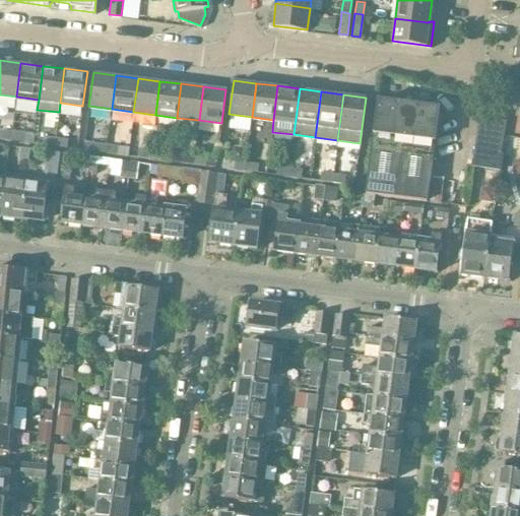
[(438,107),(378,99),(366,191),(426,199),(438,107)]
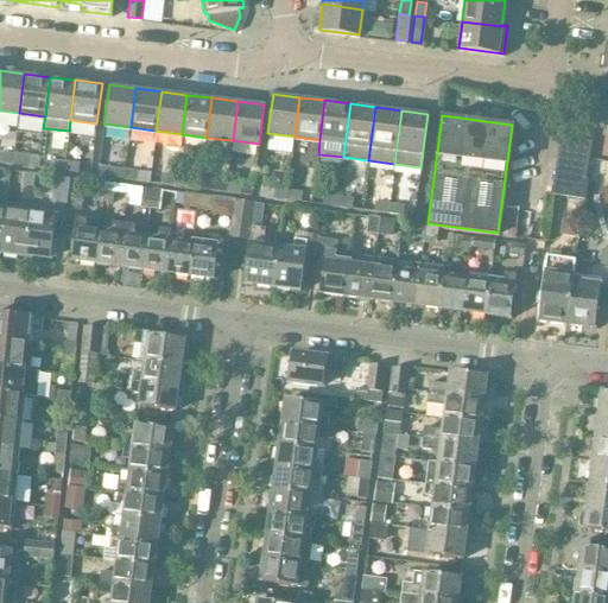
[(561,134),(555,170),(584,176),(591,139),(561,134)]
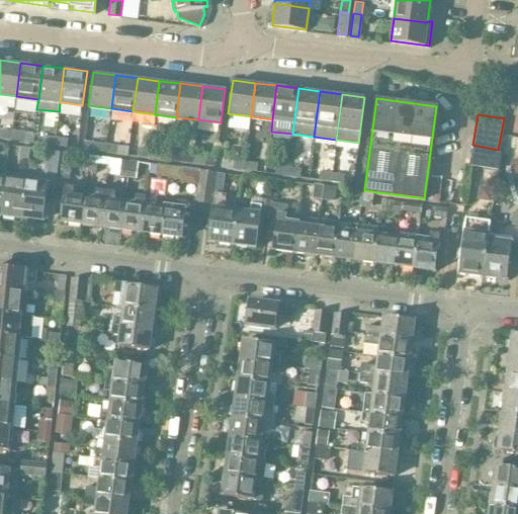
[(0,136),(11,138),(12,130),(0,127),(0,136)]
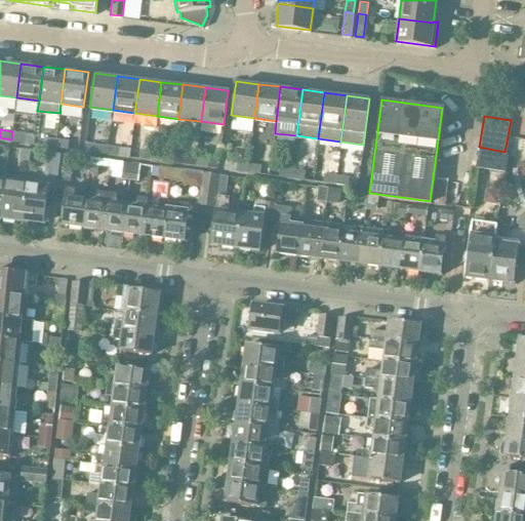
[(25,132),(12,131),(11,139),(24,142),(25,132)]
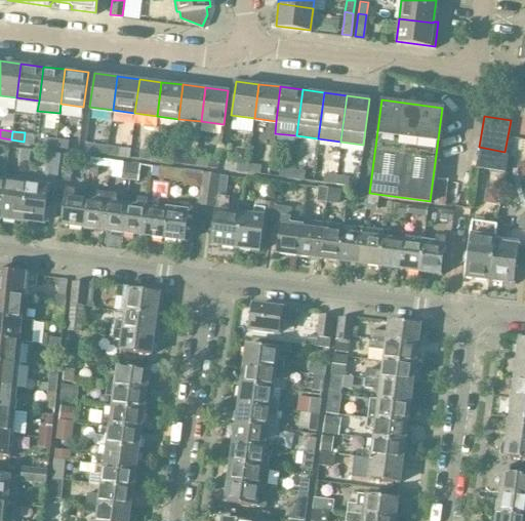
[(56,136),(44,135),(43,144),(55,146),(56,136)]
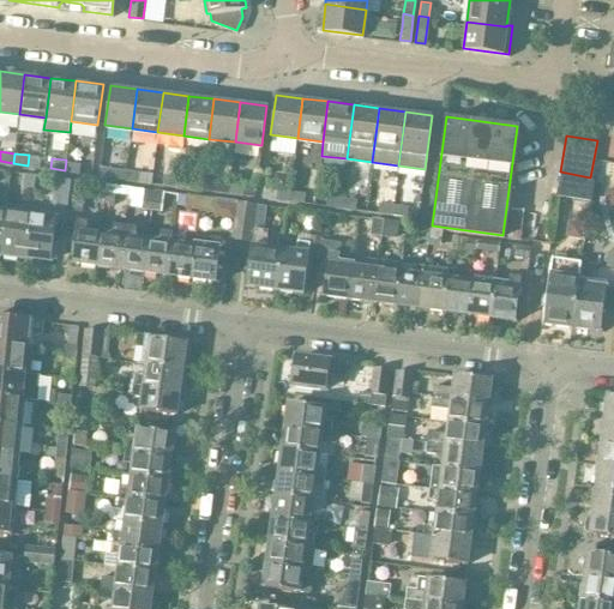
[(80,162),(66,160),(65,170),(79,172),(80,162)]
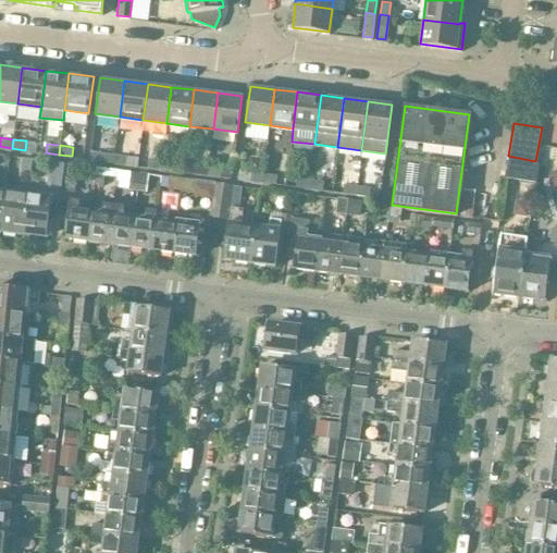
[(101,150),(100,160),(113,161),(115,152),(101,150)]
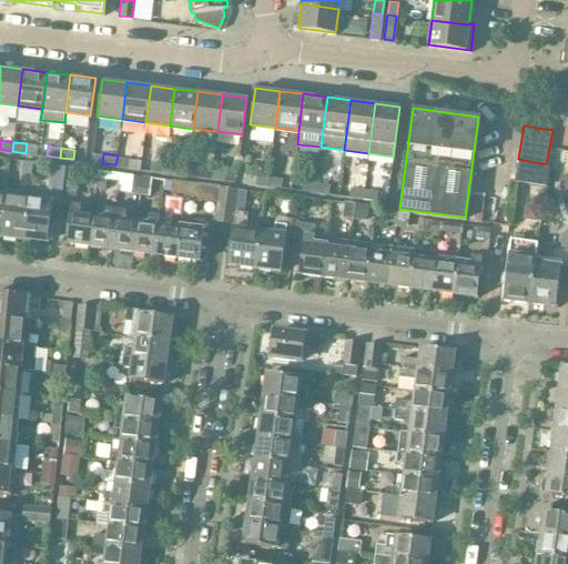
[(141,159),(130,157),(118,155),(115,164),(140,168),(141,159)]
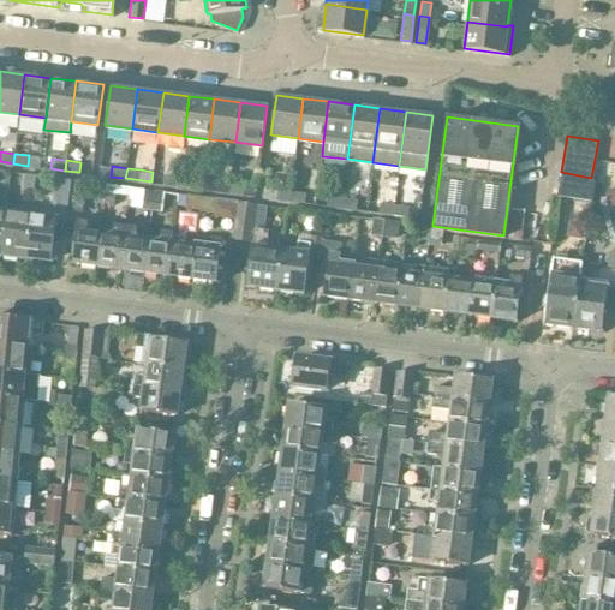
[(33,189),(33,185),(35,173),(24,172),(23,187),(33,189)]
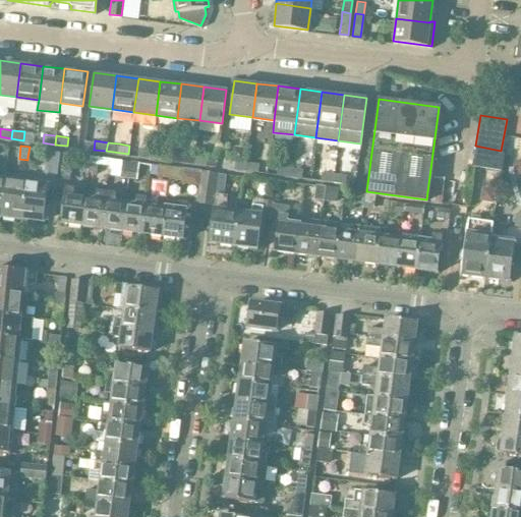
[(38,158),(39,151),(39,148),(30,147),(27,157),(38,158)]
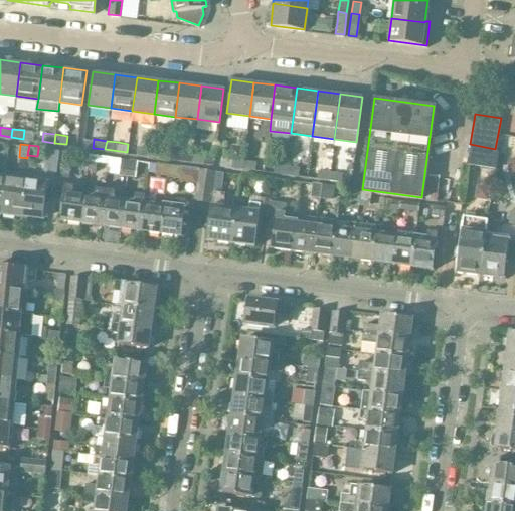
[(137,145),(136,153),(148,155),(149,147),(137,145)]
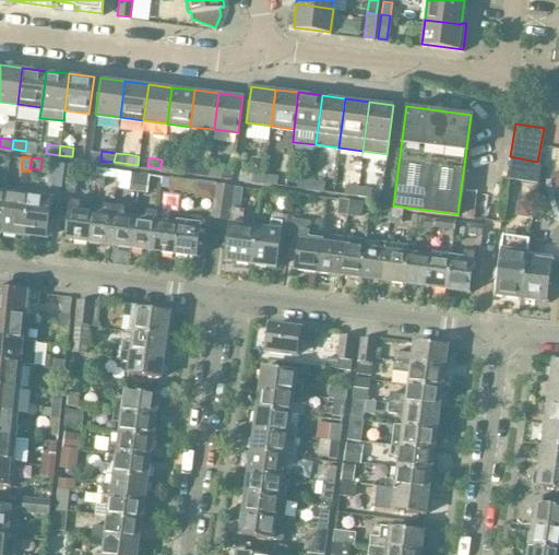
[(176,161),(162,160),(161,168),(174,169),(176,161)]
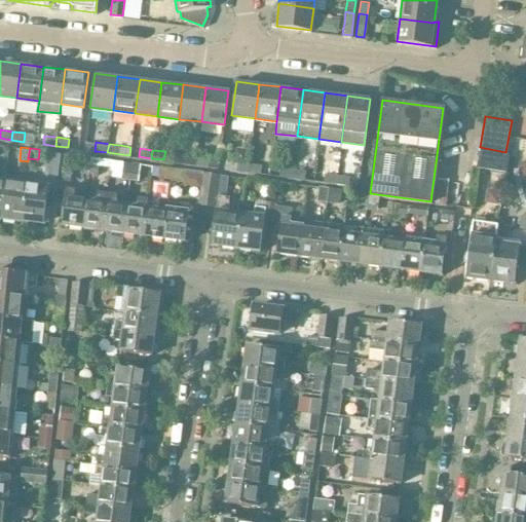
[(109,165),(110,157),(90,155),(89,161),(89,162),(99,163),(109,165)]
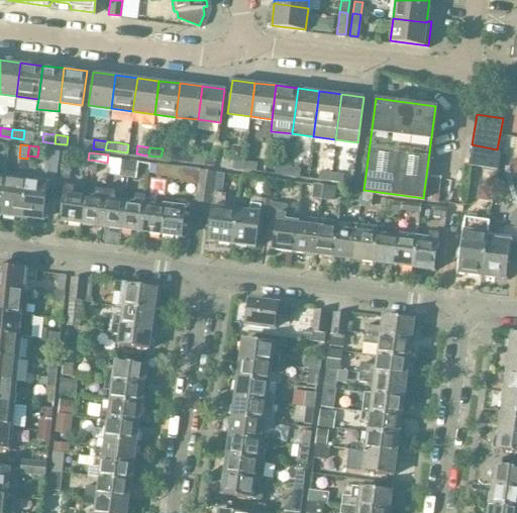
[(128,158),(108,155),(107,163),(108,163),(107,172),(126,174),(128,158)]
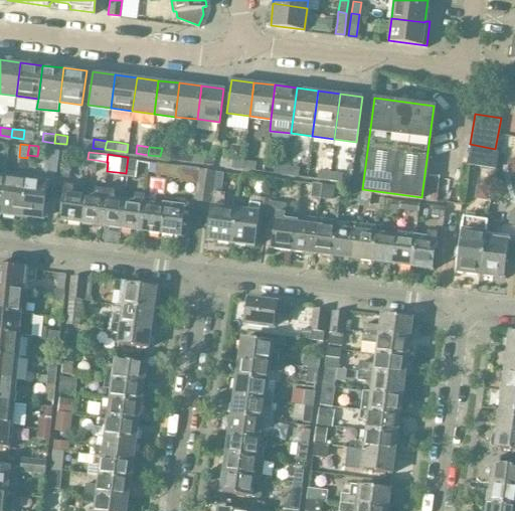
[(242,167),(243,159),(231,157),(221,156),(220,164),(230,165),(242,167)]
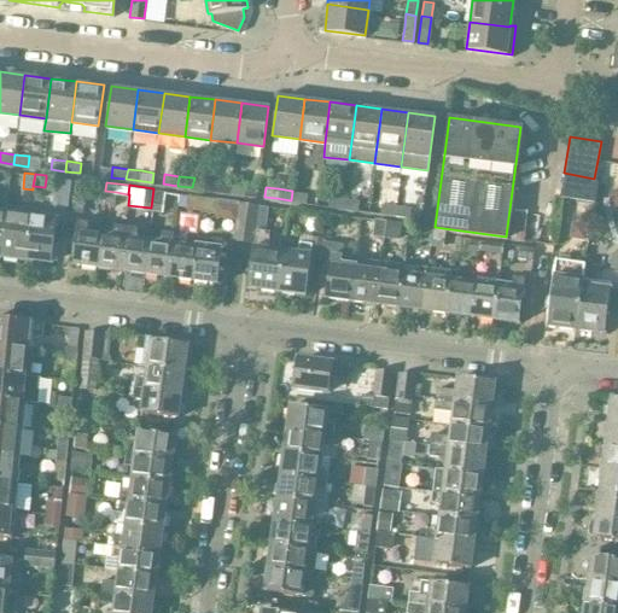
[(162,209),(164,190),(153,188),(151,208),(162,209)]
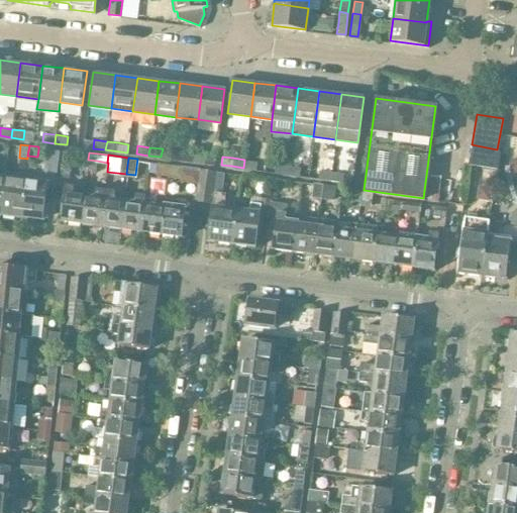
[(256,161),(244,160),(243,168),(255,169),(256,161)]
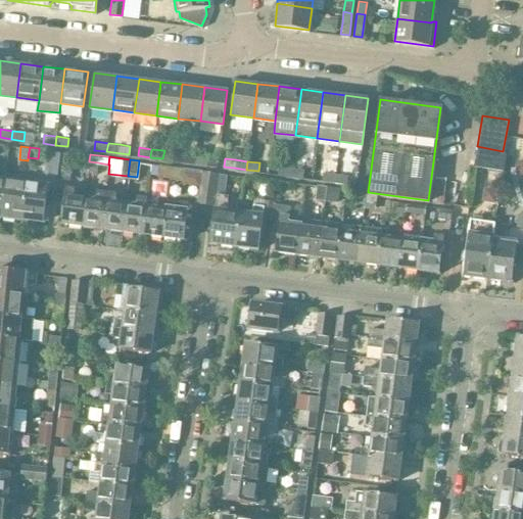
[(157,174),(170,175),(171,164),(159,163),(157,174)]
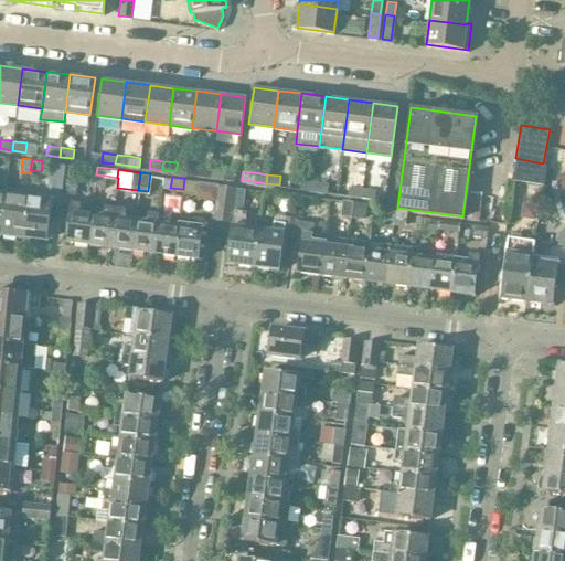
[(196,186),(196,180),(184,178),(183,189),(183,192),(195,193),(196,186)]
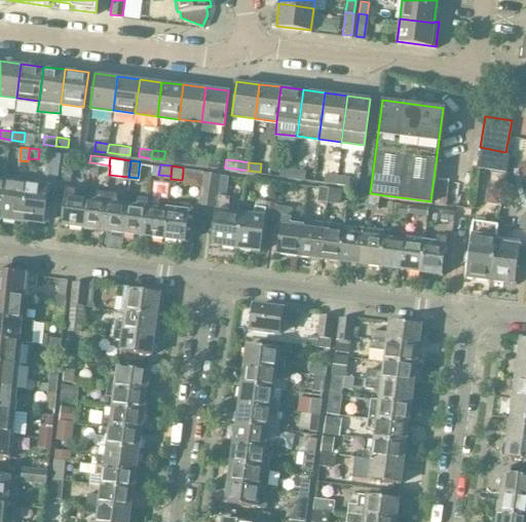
[(280,166),(279,175),(292,176),(293,168),(280,166)]
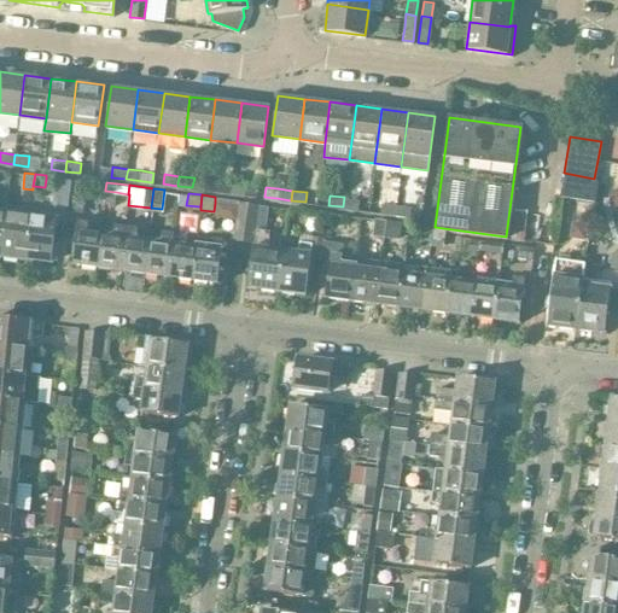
[(359,199),(344,197),(343,206),(357,209),(359,199)]
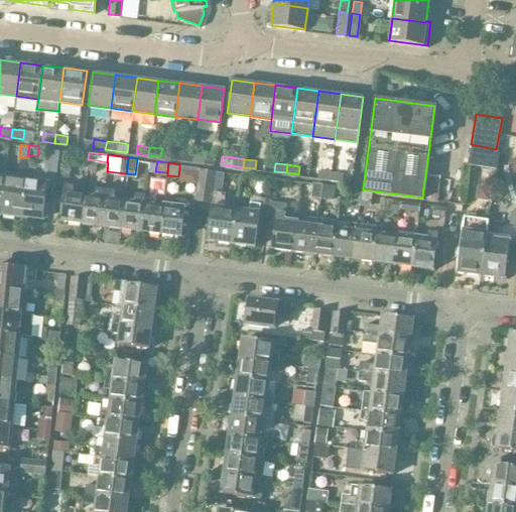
[(231,242),(235,208),(223,206),(226,186),(214,185),(216,168),(199,166),(195,200),(211,202),(206,238),(231,242)]
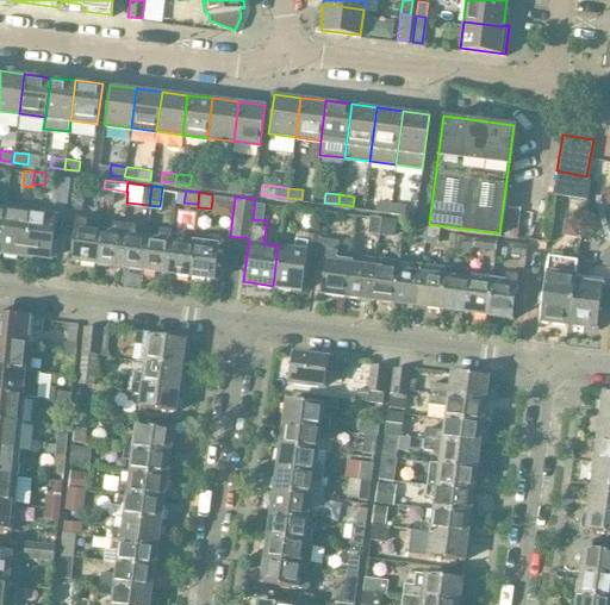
[(377,199),(375,209),(390,211),(391,201),(377,199)]
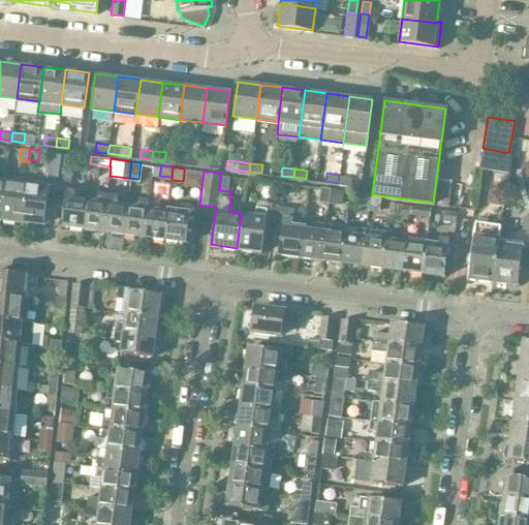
[(36,185),(30,184),(27,185),(26,185),(22,220),(35,222),(36,220),(44,222),(45,216),(47,216),(48,209),(47,209),(50,177),(40,175),(38,186),(36,185)]
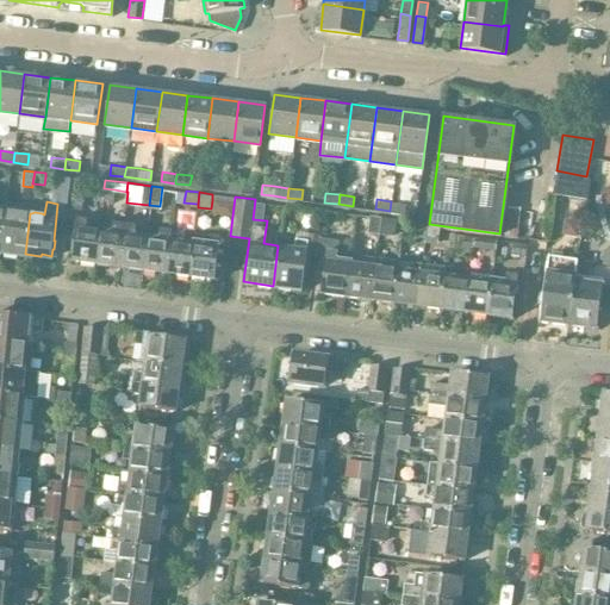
[(405,203),(391,201),(390,211),(404,212),(405,203)]
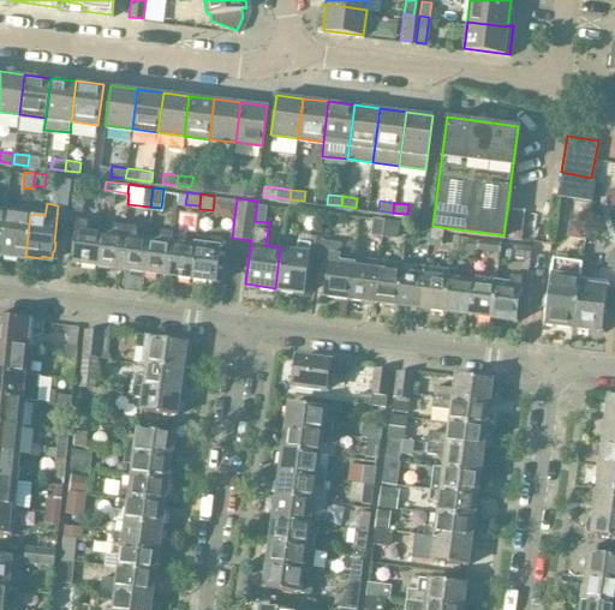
[(512,205),(508,237),(520,238),(524,207),(512,205)]
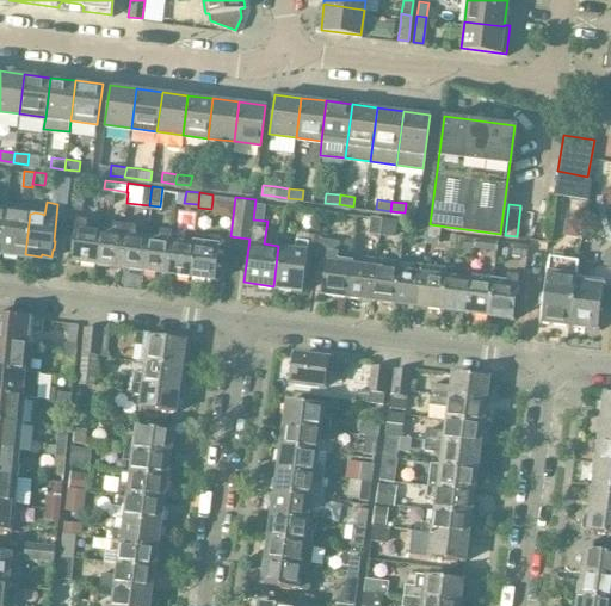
[(17,210),(10,209),(6,210),(0,252),(25,254),(30,214),(19,212),(17,210)]
